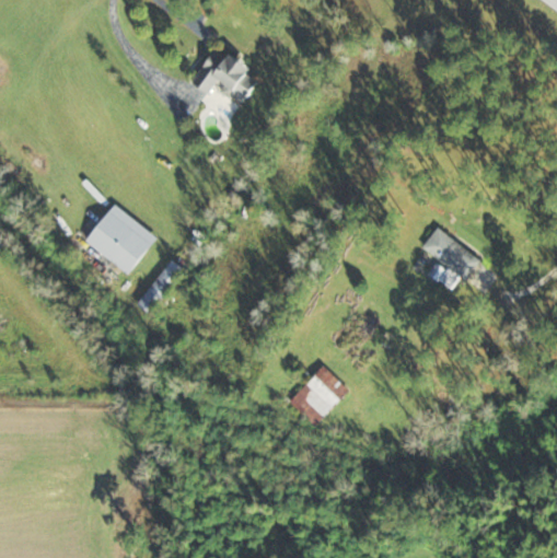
[(190,83),(208,94),(213,85),(242,103),(256,80),(244,73),(247,68),(213,47),(190,83)]
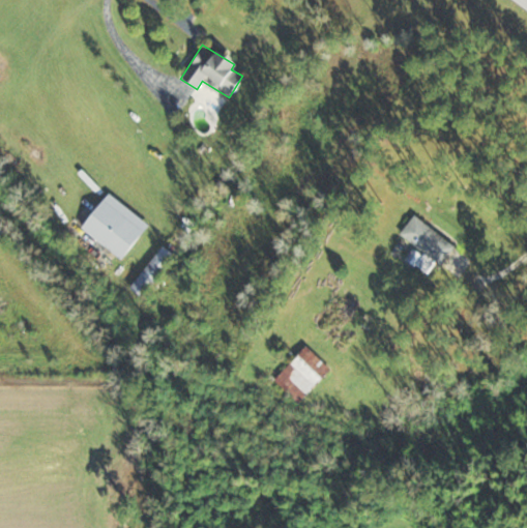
[(148,224),(107,193),(80,228),(121,259),(148,224)]
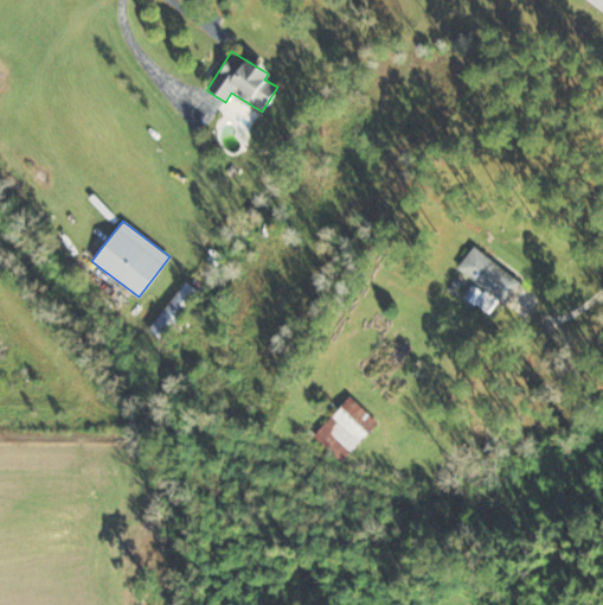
[(520,282),(473,247),(455,269),(480,288),(475,294),(498,312),(520,282)]
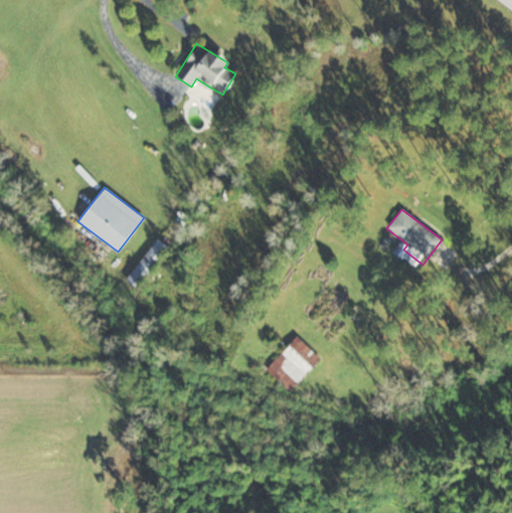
[(125,279),(138,290),(170,249),(157,238),(125,279)]
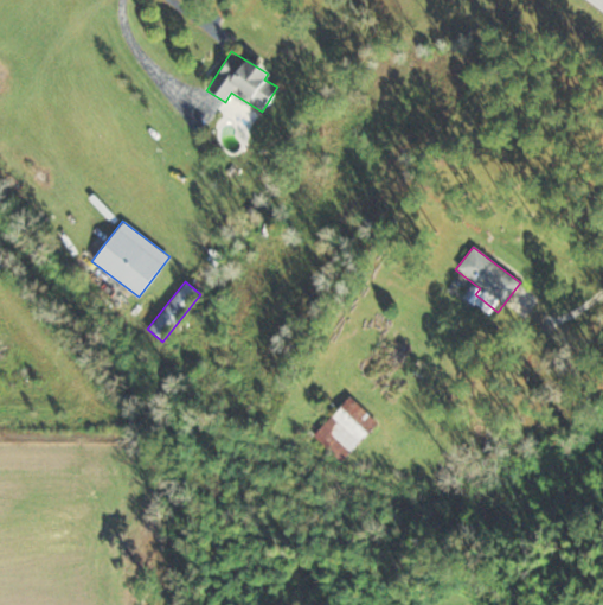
[(344,458),(377,424),(350,397),(315,432),(344,458)]
